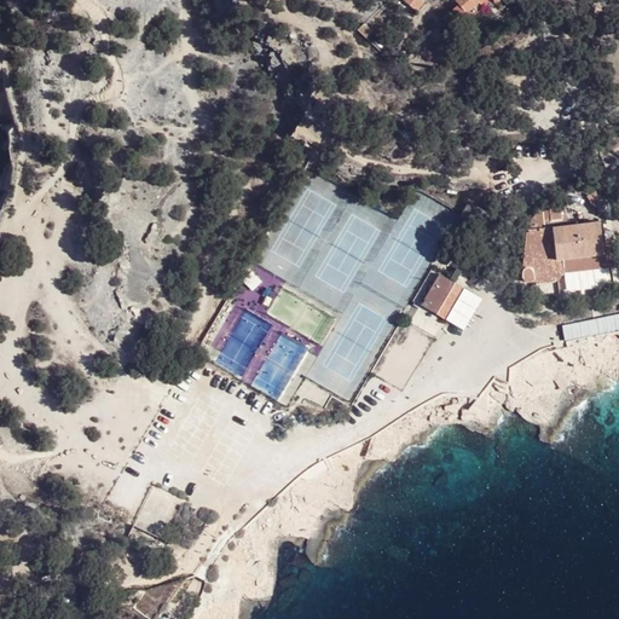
[(405,0),(417,10),(424,4),(420,0),(405,0)]
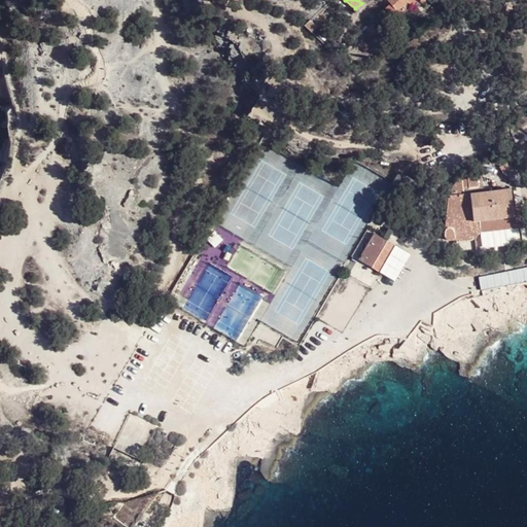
[(413,4),(416,0),(383,0),(386,2),(388,0),(390,3),(386,7),(392,14),(398,9),(406,3),(409,0),(413,4)]
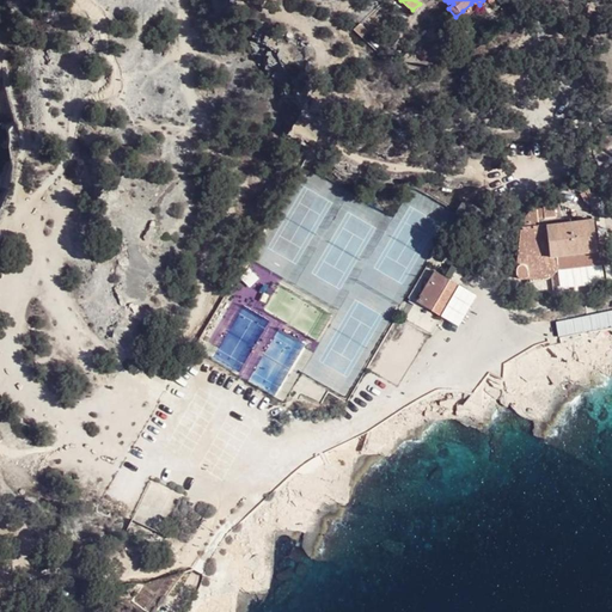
[(476,8),(471,4),(463,11),(469,17),(476,8)]
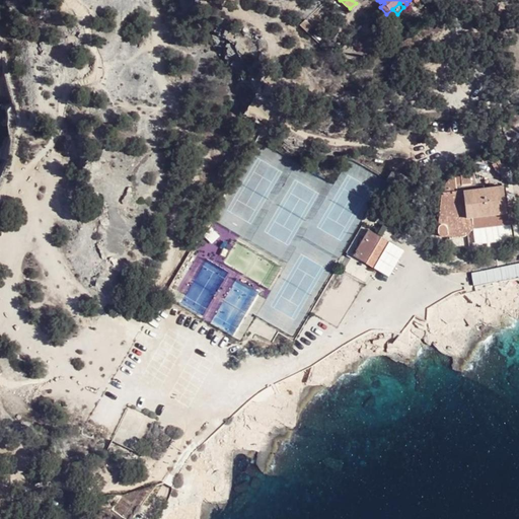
[(311,25),(305,19),(300,24),(307,30),(311,25)]
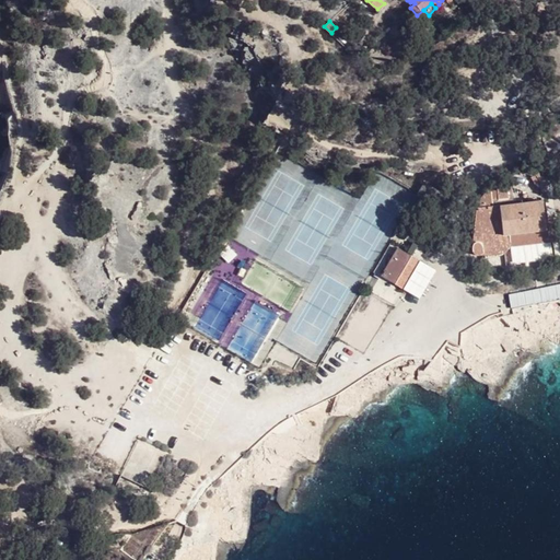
[(539,166),(533,167),(538,189),(544,188),(539,166)]
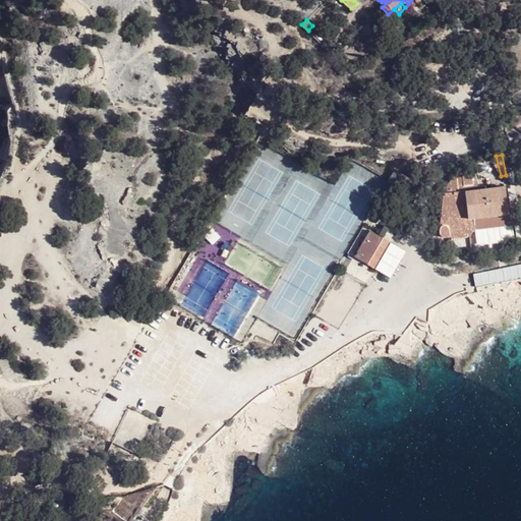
[(460,171),(458,172),(457,172),(452,178),(452,179),(448,185),(445,191),(443,198),(441,219),(440,232),(440,235),(443,237),(464,237),(467,236),(470,234),(472,231),(473,229),(516,224),(514,203),(507,203),(505,186),(478,188),(478,184),(472,184),(471,170),(467,169),(460,171)]
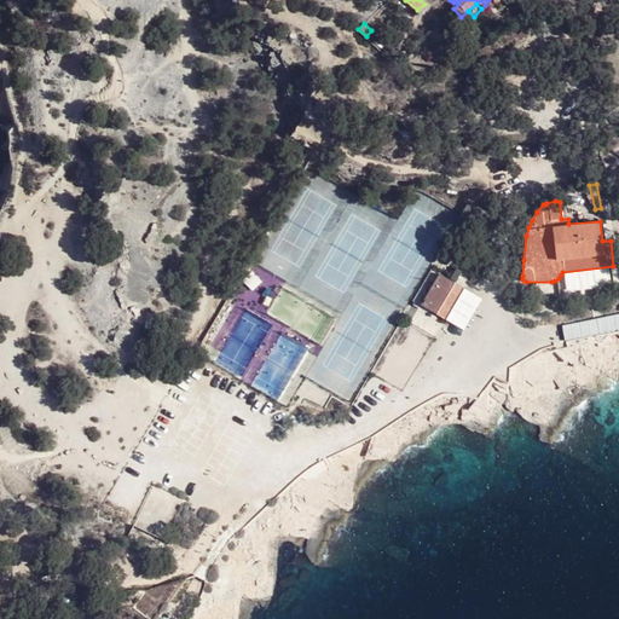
[(455,282),(440,273),(422,305),(438,313),(455,282)]
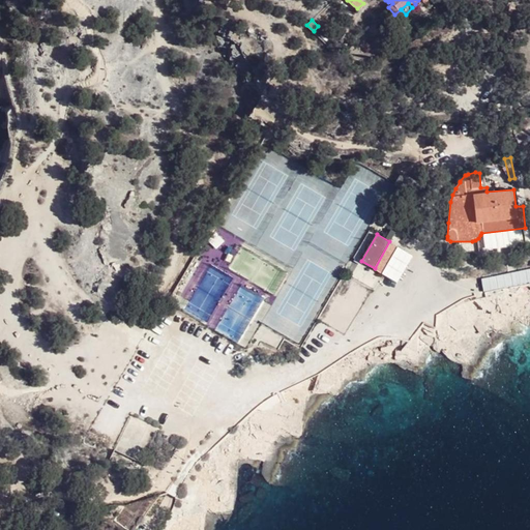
[(389,241),(375,268),(382,272),(396,244),(389,241)]
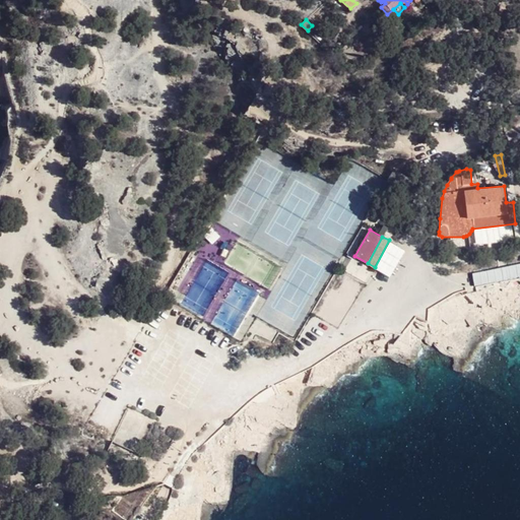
[(148,488),(123,496),(114,511),(126,519),(127,519),(149,491),(148,488)]
